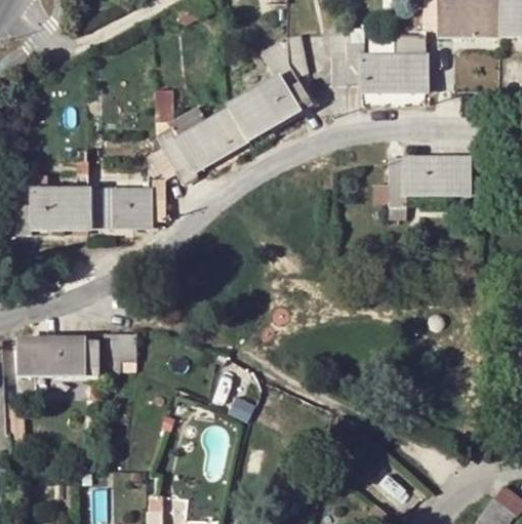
[(213,9),(208,0),(191,0),(177,7),(186,24),(213,9)]
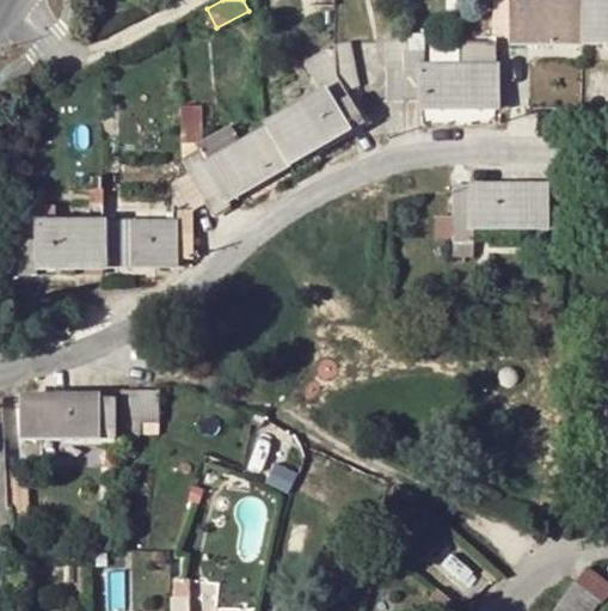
[(511,36),(511,43),(587,43),(587,1),(516,2),(516,0),(495,0),(496,36),(511,36)]
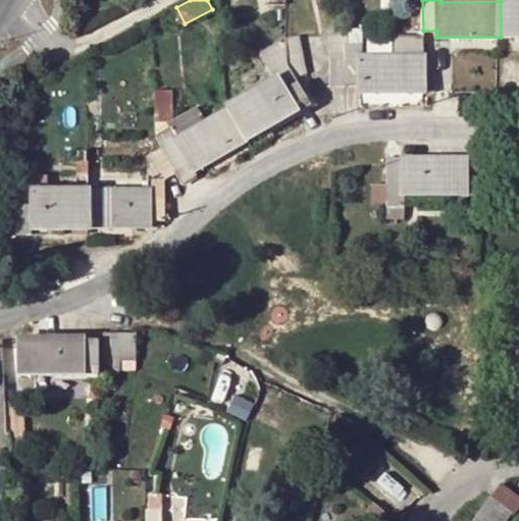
[(501,37),(518,37),(518,0),(501,0),(501,1),(501,37)]
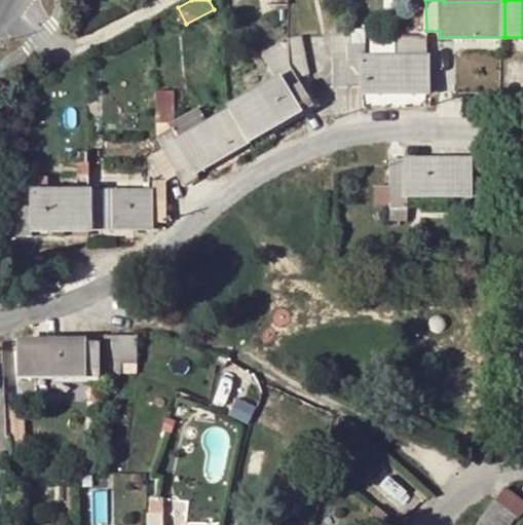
[(363,61),(364,55),(364,35),(350,34),(350,42),(347,42),(347,49),(347,61),(363,61)]
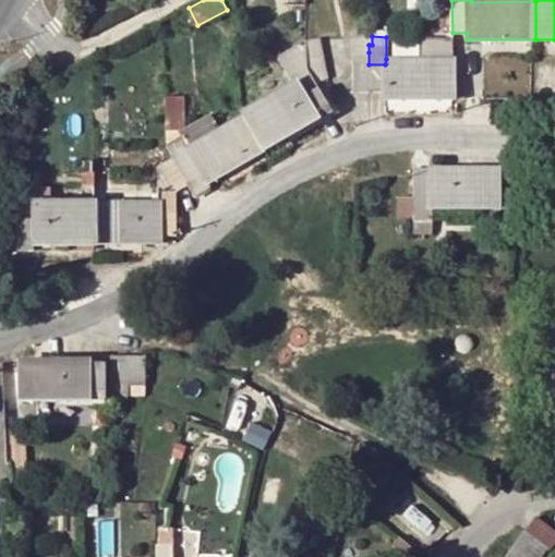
[(369,52),(353,53),(354,64),(369,64),(369,52)]
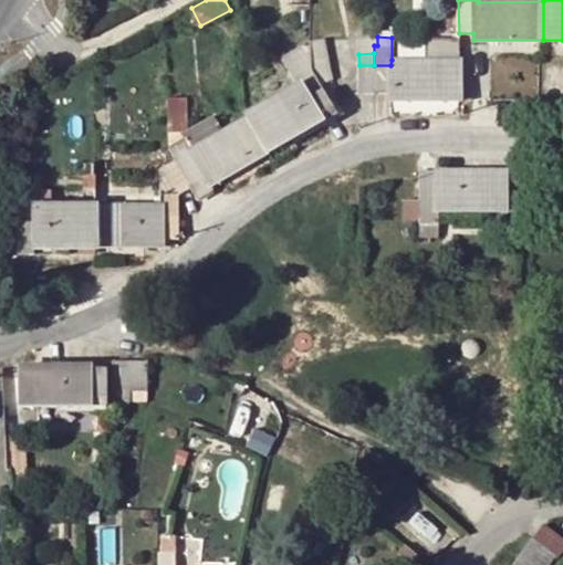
[(310,59),(293,70),(300,83),(306,94),(321,85),(319,73),(316,69),(310,59)]
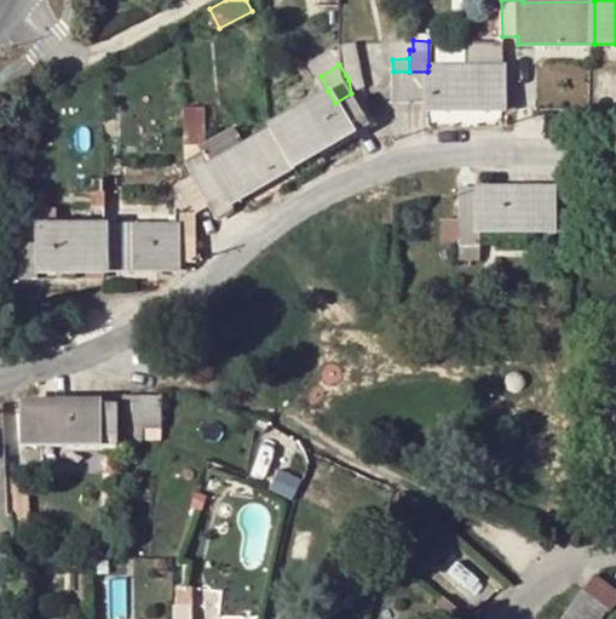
[(502,66),(429,66),(427,72),(409,72),(409,101),(429,101),(429,109),(448,109),(504,109),(504,108),(502,66)]
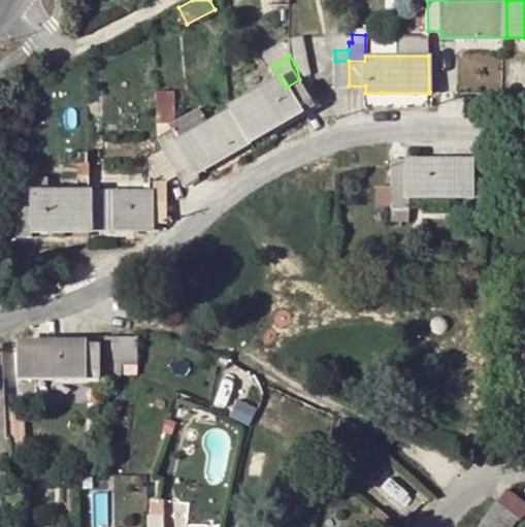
[(310,73),(302,60),(295,64),(297,68),(299,79),(310,73)]
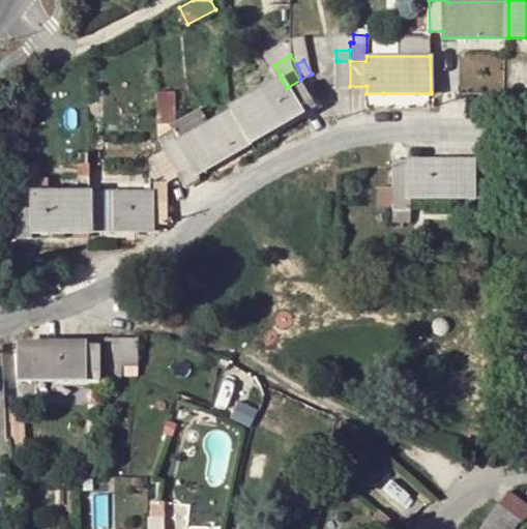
[(350,61),(337,61),(337,86),(350,86),(350,61)]
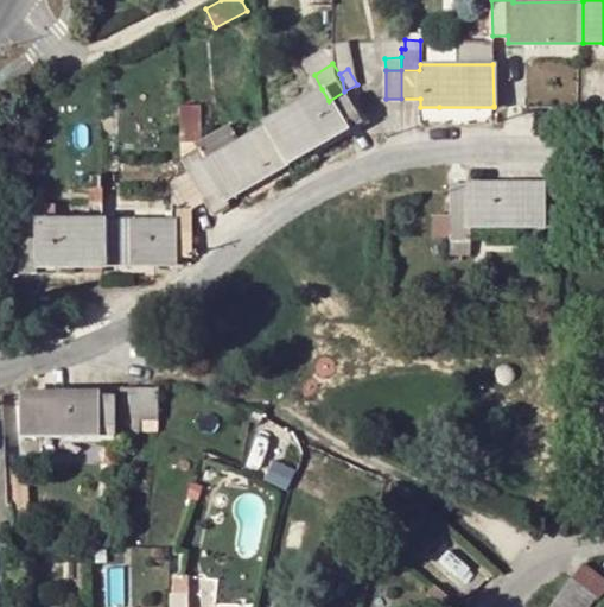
[(329,101),(322,89),(268,120),(268,124),(269,125),(291,162),(345,131),(362,120),(344,92),(329,101)]
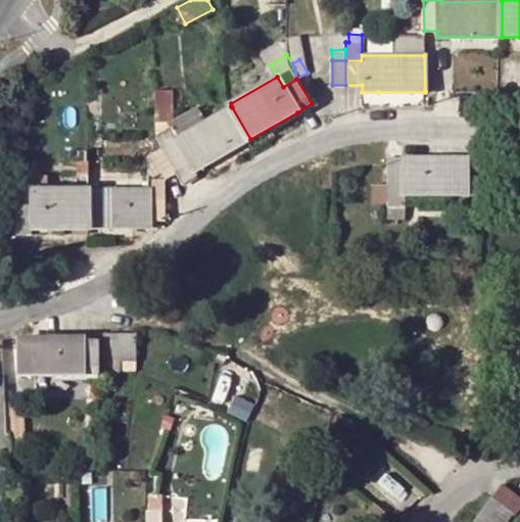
[(250,139),(232,107),(207,122),(175,140),(174,119),(174,90),(156,90),(156,133),(162,145),(177,174),(183,185),(197,177),(194,172),(210,161),(250,139)]
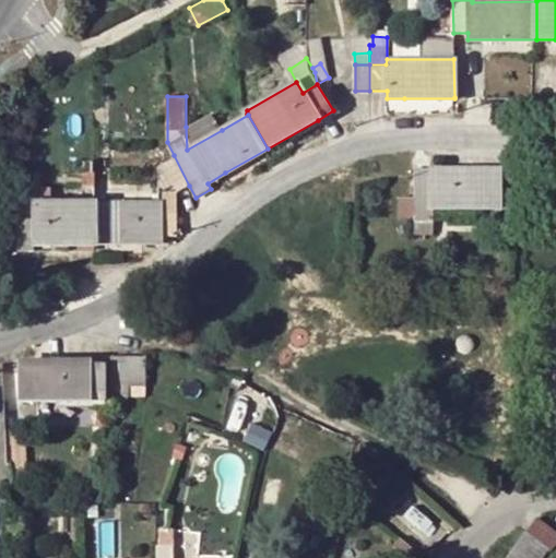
[(186,127),(187,150),(222,130),(212,111),(186,127)]
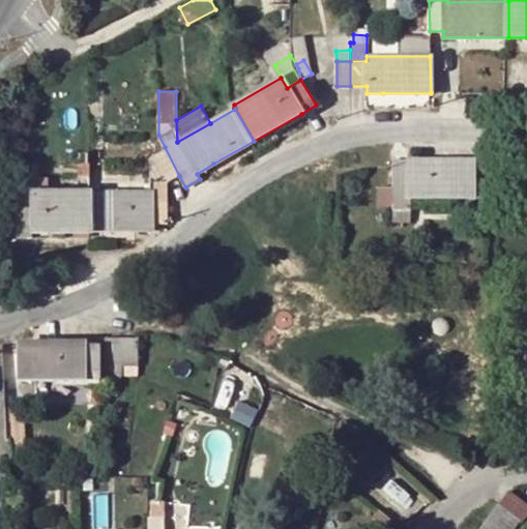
[(154,195),(135,195),(91,195),(91,228),(139,228),(153,228),(153,222),(169,221),(169,182),(179,176),(165,147),(153,154),(154,195)]
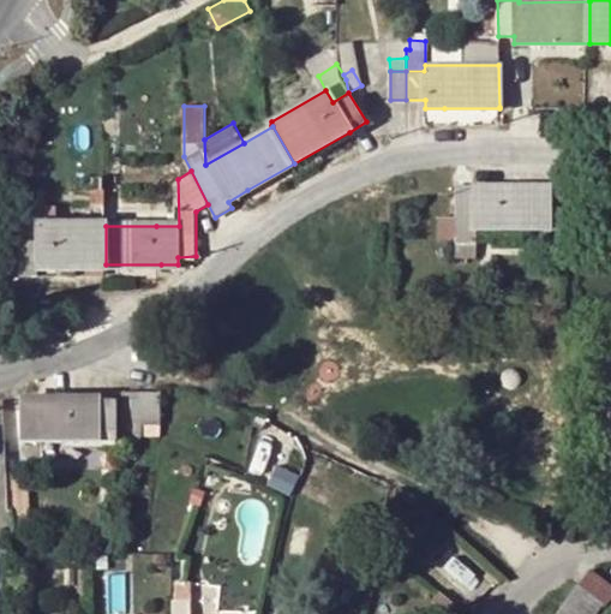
[(40,177),(21,177),(21,192),(40,192),(40,177)]
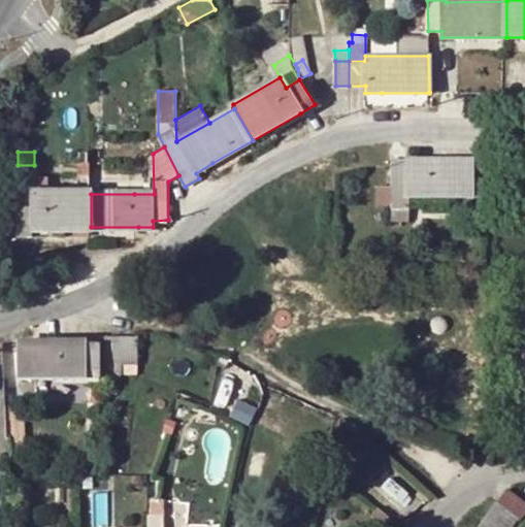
[(35,164),(35,152),(34,152),(34,165),(18,165),(18,203),(33,203),(33,188),(90,186),(90,176),(90,164),(79,164),(79,175),(46,175),(46,164),(35,164)]
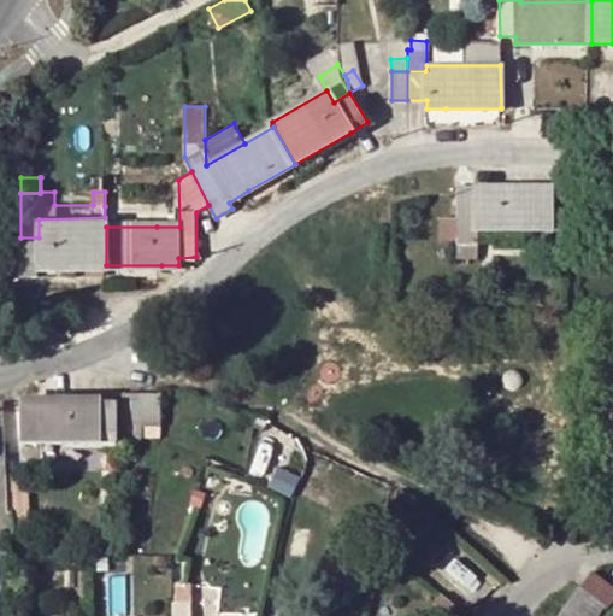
[(481,228),(553,228),(553,186),(460,186),(460,189),(459,244),(463,244),(463,252),(476,252),(476,242),(481,242),(481,228)]
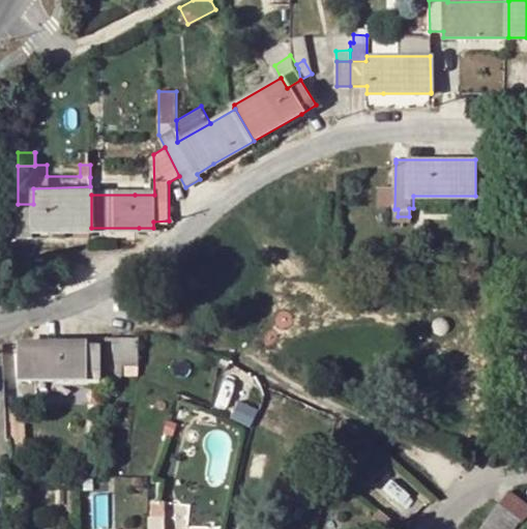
[(91,195),(135,195),(135,176),(90,177),(90,186),(91,195)]
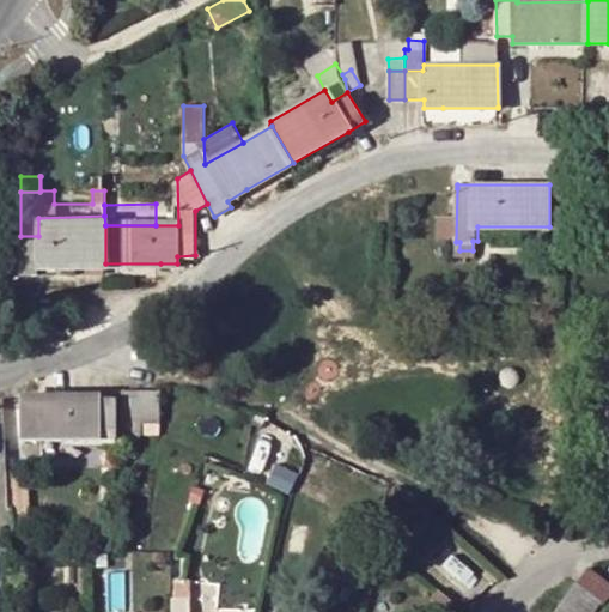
[(20,277),(40,277),(40,267),(105,266),(105,264),(105,225),(104,216),(38,218),(38,236),(20,236),(20,277)]
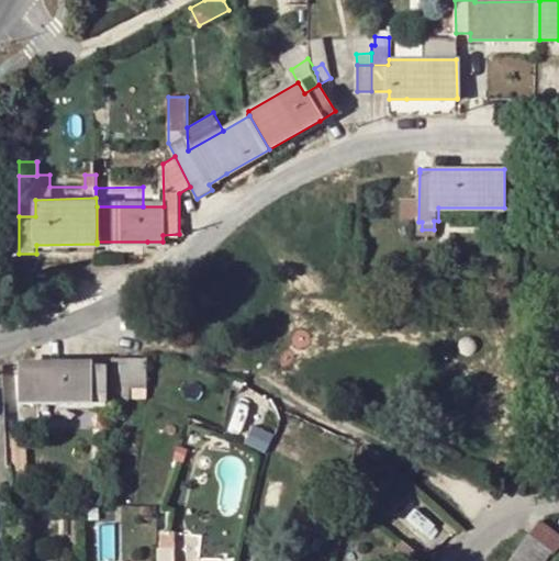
[(109,390),(114,394),(148,394),(148,358),(109,358),(108,367),(109,390)]
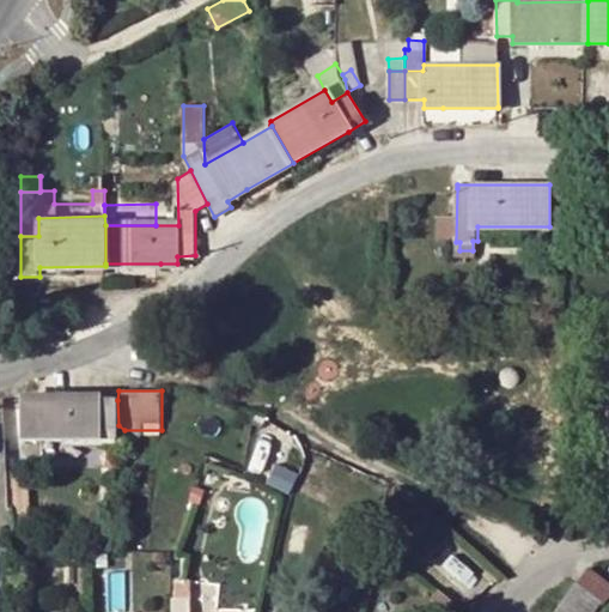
[(99,446),(111,446),(123,444),(125,430),(119,425),(99,426),(99,400),(99,397),(26,397),(25,437),(99,437),(99,446)]
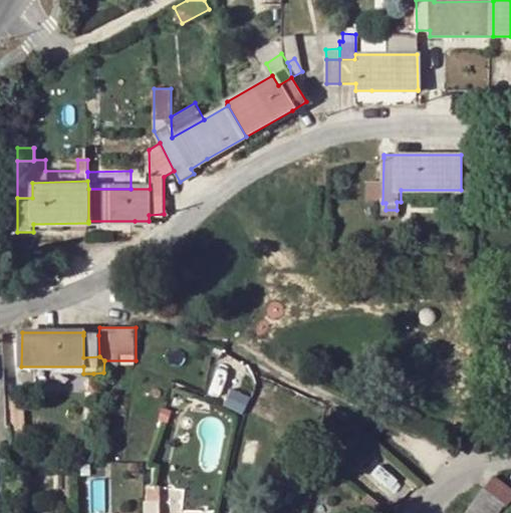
[(83,357),(99,356),(98,335),(83,335),(83,357)]
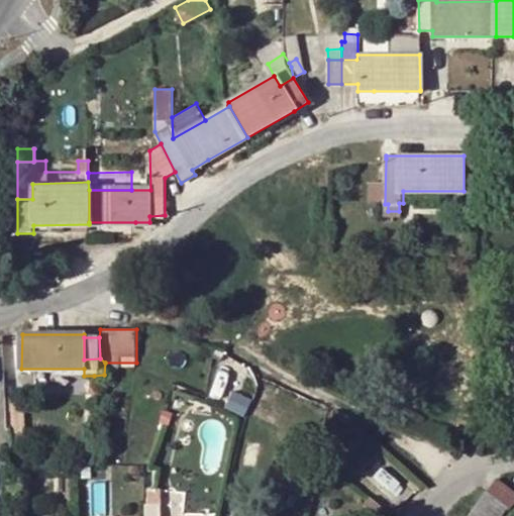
[(104,375),(94,376),(94,388),(104,388),(104,375)]
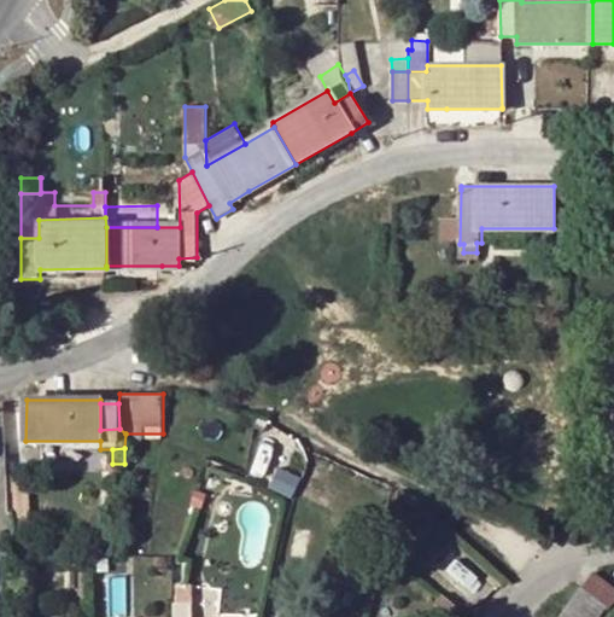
[(613,604),(613,585),(595,571),(585,583),(612,603),(613,604)]
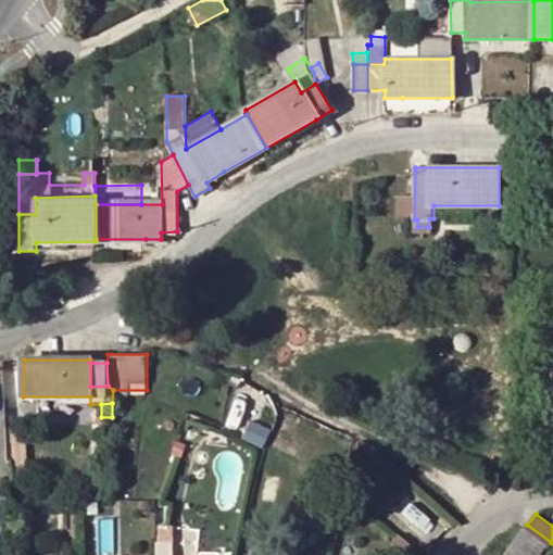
[(518,537),(541,554),(551,542),(527,525),(518,537)]
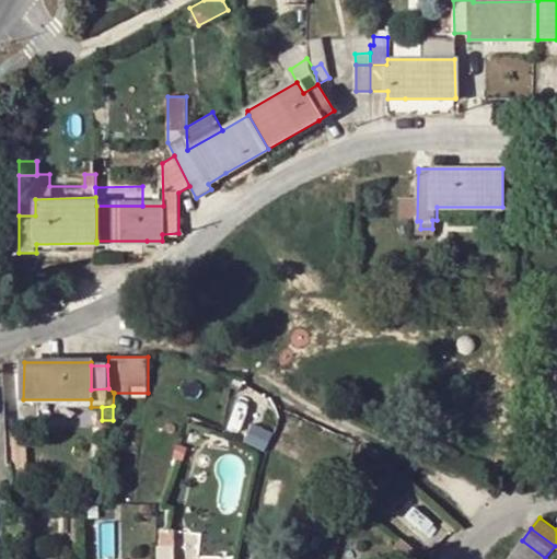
[(544,558),(545,558),(522,540),(512,556),(517,558),(544,558)]
